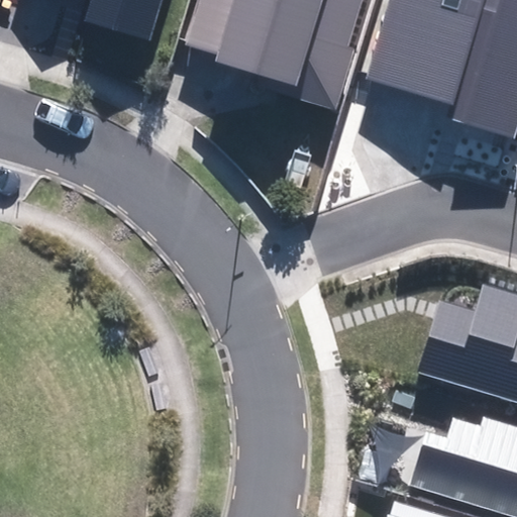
[(93,0),(87,22),(149,40),(161,0),(93,0)]
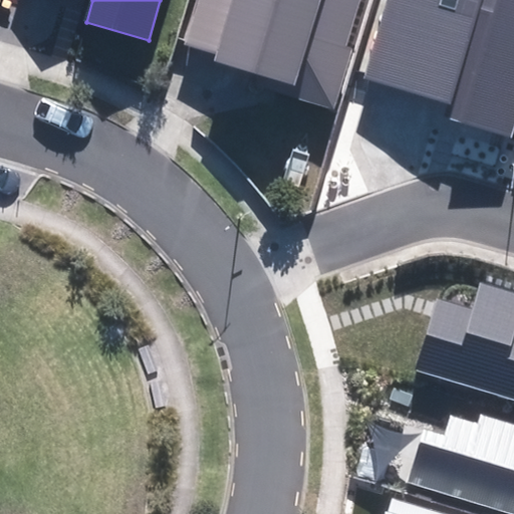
[(291,96),(334,109),(352,49),(345,47),(359,0),(199,0),(187,43),(219,52),(216,62),(294,86),(291,96)]
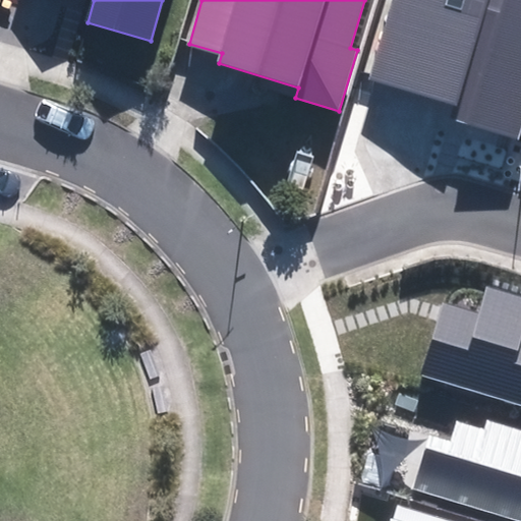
[(456,121),(520,139),(520,137),(520,0),(395,0),(372,81),(460,107),(456,121)]
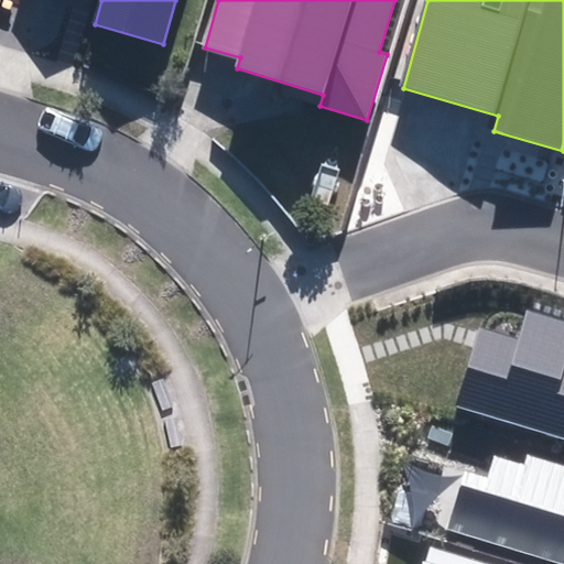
[(479,328),(456,404),(563,436),(563,320),(525,308),(516,339),(479,328)]
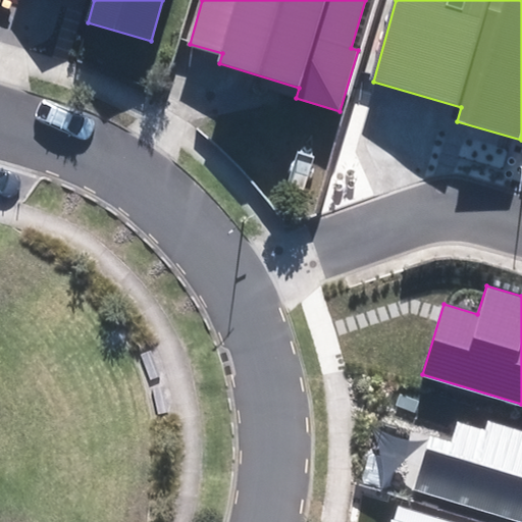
[(430,435),(414,488),(521,521),(521,430),(487,420),(484,428),(458,420),(452,441),(430,435)]
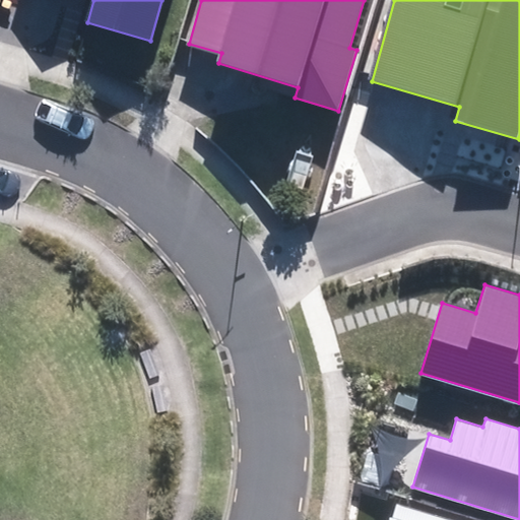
[(451,519),(394,504),(389,519),(451,519)]
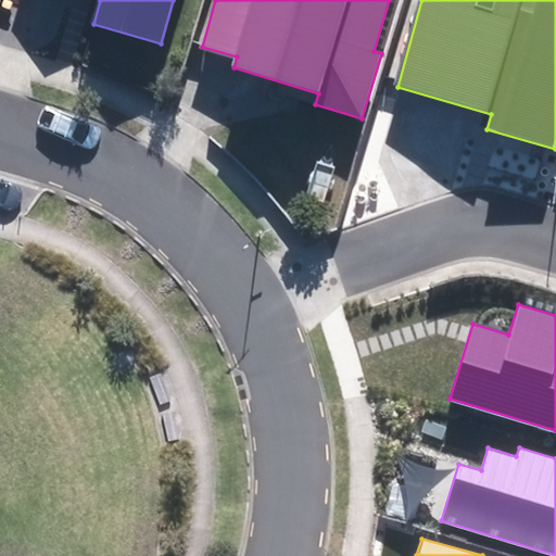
All buildings are outlined.
